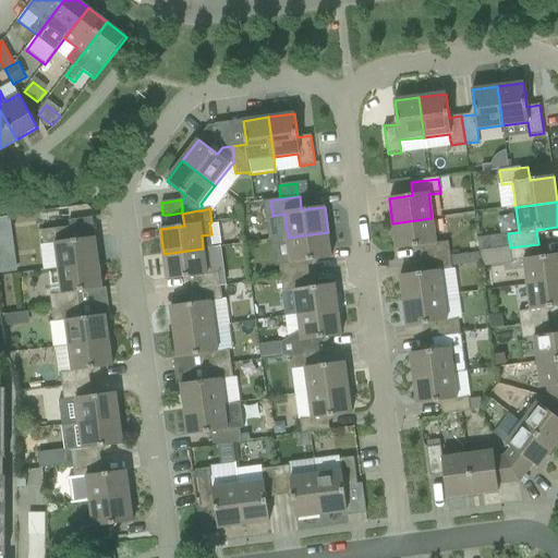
[(0,218),(0,237),(12,235),(10,217),(0,218)]
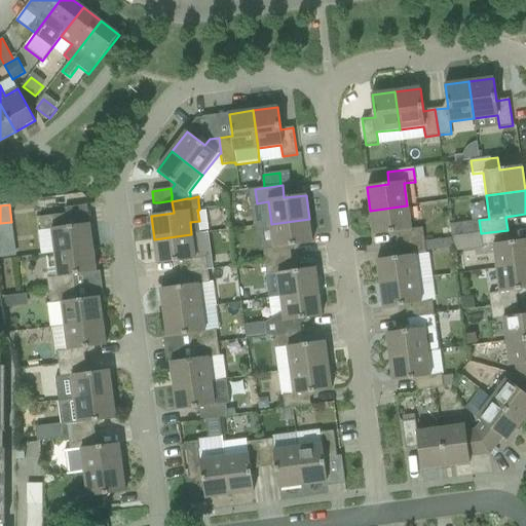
[(407,205),(370,211),(374,235),(396,232),(398,245),(423,241),(421,228),(410,230),(407,205)]
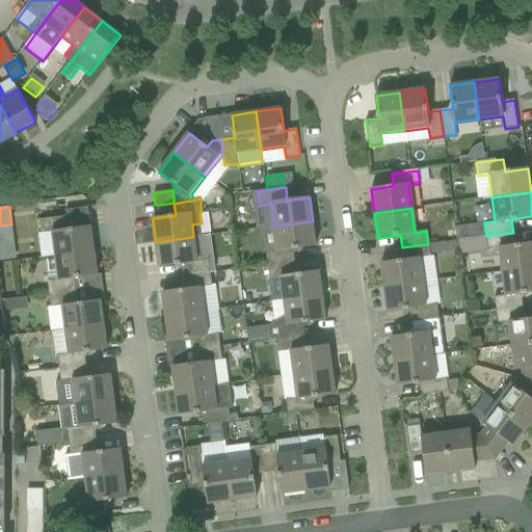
[(53,232),(56,255),(94,249),(91,227),(68,229),(67,216),(40,220),(42,234),(53,232)]
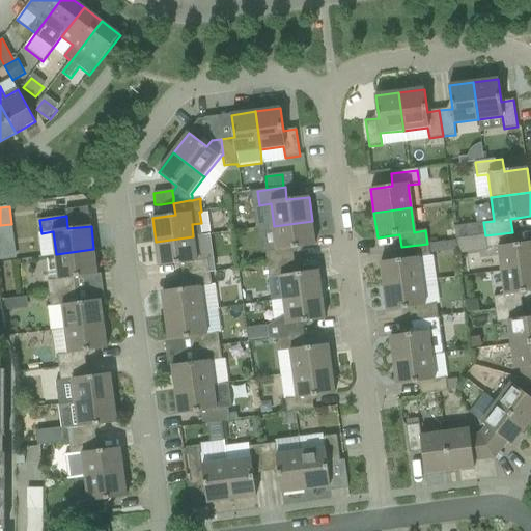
[(266,251),(268,266),(295,261),(294,249),(315,246),(312,221),(274,226),(277,250),(266,251)]
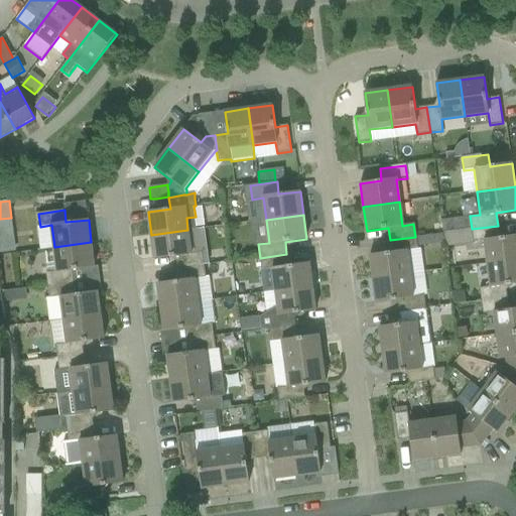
[(483,240),(486,263),(515,259),(515,235),(499,238),(498,226),(472,229),(473,241),(483,240)]
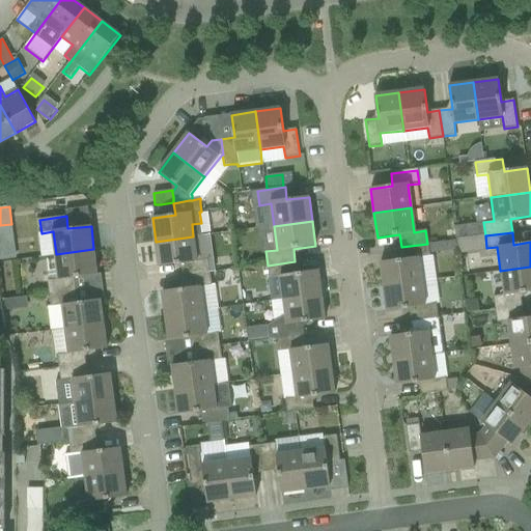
[(180,263),(183,276),(210,273),(208,259),(197,261),(193,236),(156,242),(159,267),(180,263)]
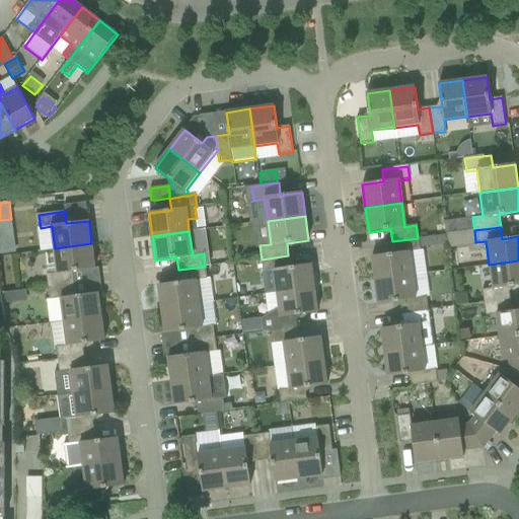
[(419,237),(420,248),(436,246),(435,235),(419,237)]
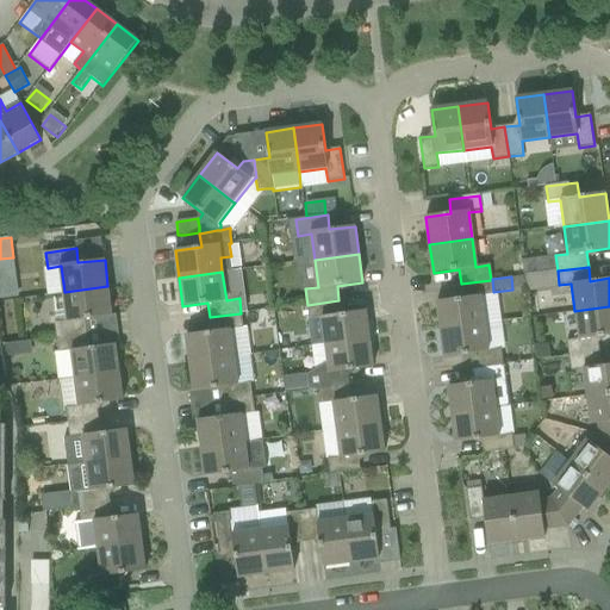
[(491,280),(461,284),(462,297),(437,302),(441,329),(484,324),(480,297),(492,296),(491,280)]
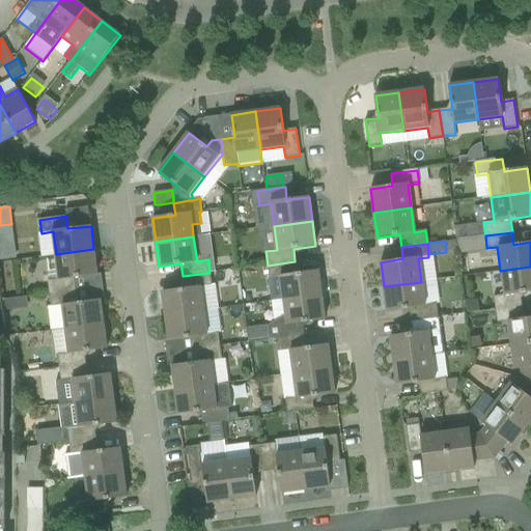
[(48,280),(50,294),(76,290),(75,277),(98,275),(93,249),(56,254),(59,279),(48,280)]
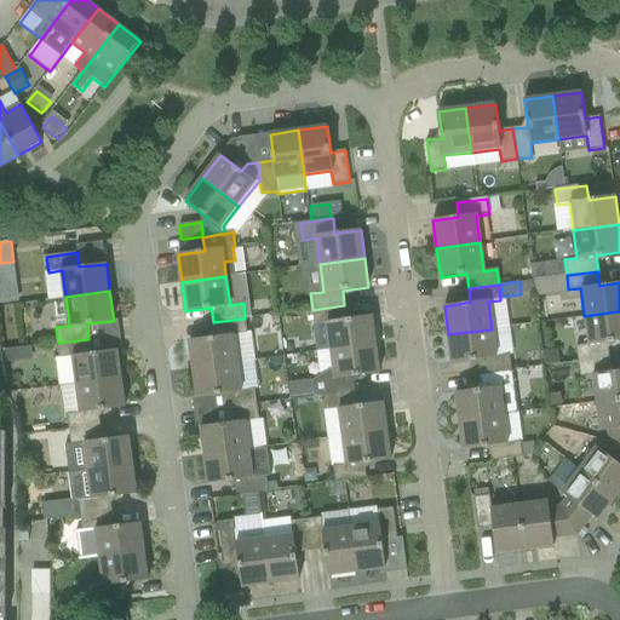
[(344,305),(313,310),(315,325),(327,323),(331,350),(375,344),(372,316),(346,320),(344,305)]
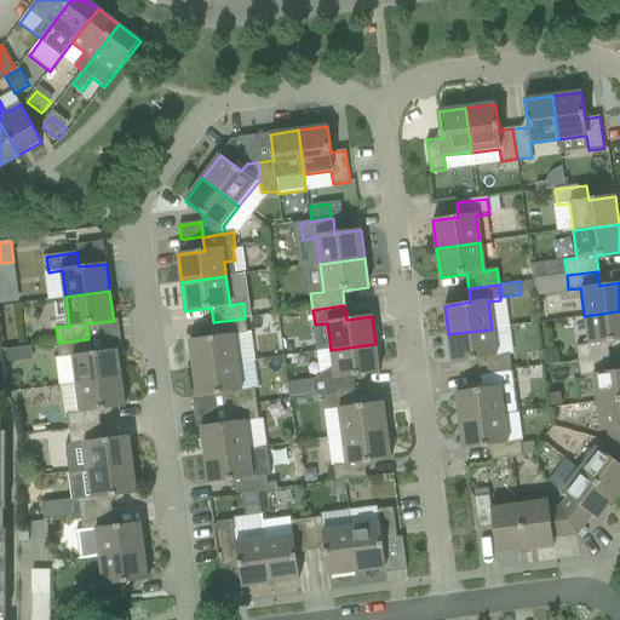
[(577,346),(579,361),(609,357),(608,343),(619,340),(619,311),(584,316),(587,345),(577,346)]
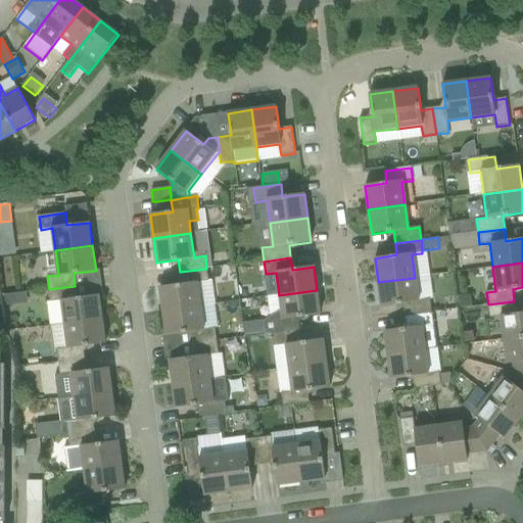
[(208,281),(206,269),(180,272),(181,284),(160,287),(163,311),(200,305),(197,283),(208,281)]
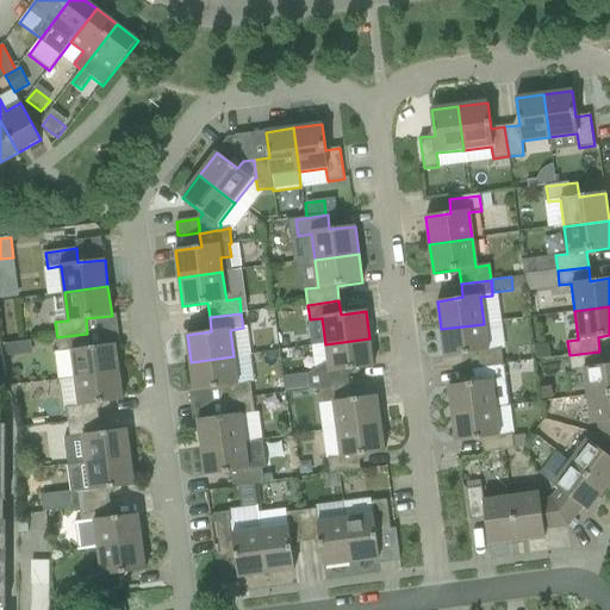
[(484,324),(441,329),(444,358),(471,354),(472,368),(503,365),(500,350),(487,352),(484,324)]
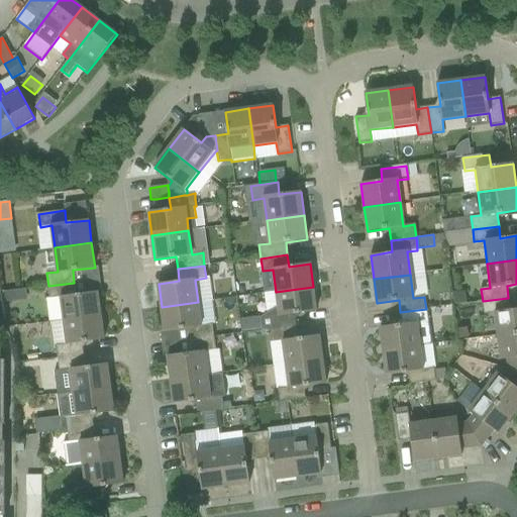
[(101,315),(98,292),(76,295),(74,283),(48,286),(49,298),(61,297),(64,320),(101,315)]
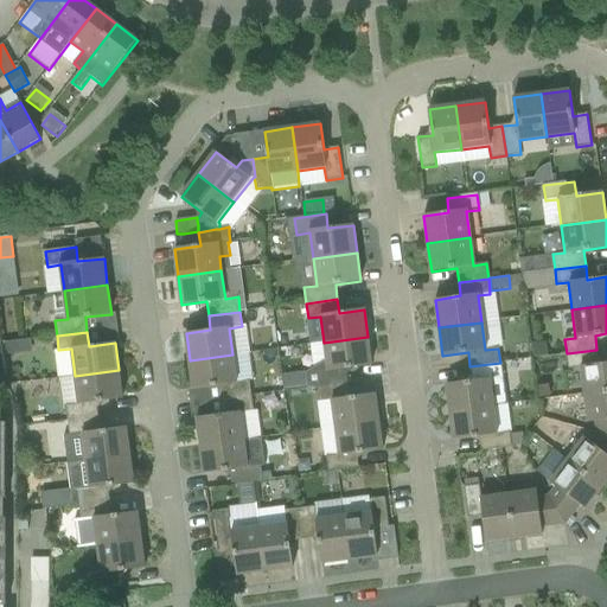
[(307,388),(318,387),(349,383),(346,369),(372,365),(368,337),(324,343),(326,359),(306,374),(307,388)]
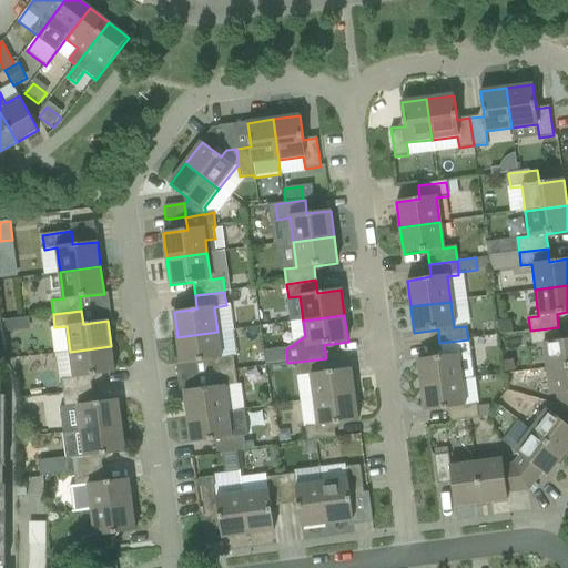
[(6,333),(18,332),(17,320),(4,321),(6,333)]
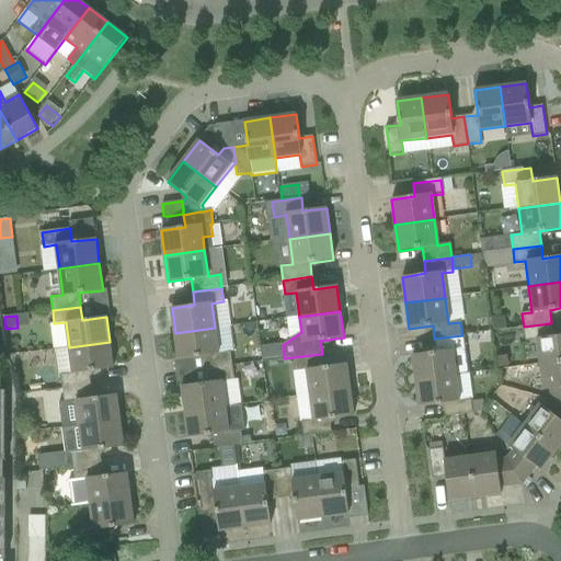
[(536,339),(539,365),(560,362),(560,335),(553,336),(551,323),(524,327),(526,340),(536,339)]
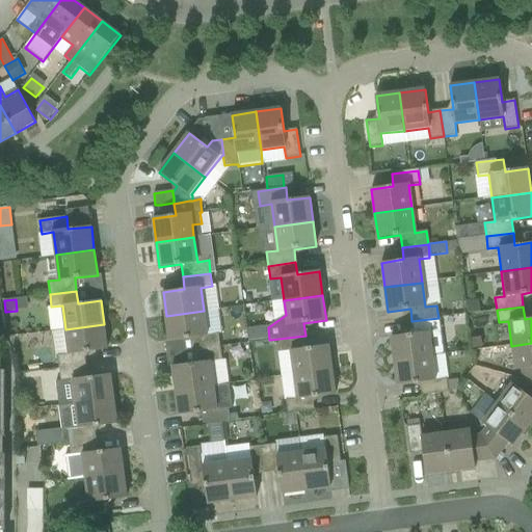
[(190,338),(192,350),(220,347),(219,335),(207,336),(204,311),(166,316),(169,341),(190,338)]
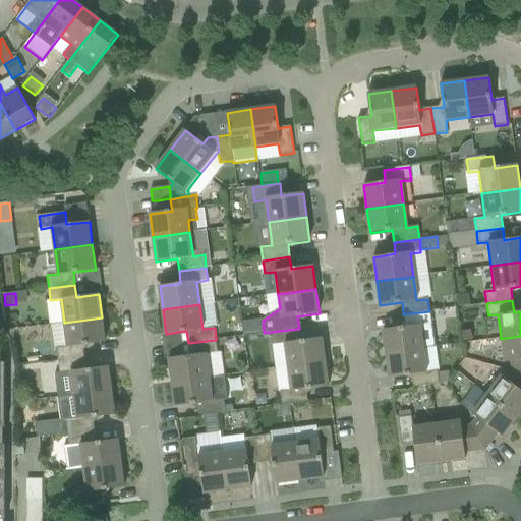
[(429,311),(403,314),(405,327),(383,330),(387,354),(422,349),(419,326),(430,324),(429,311)]
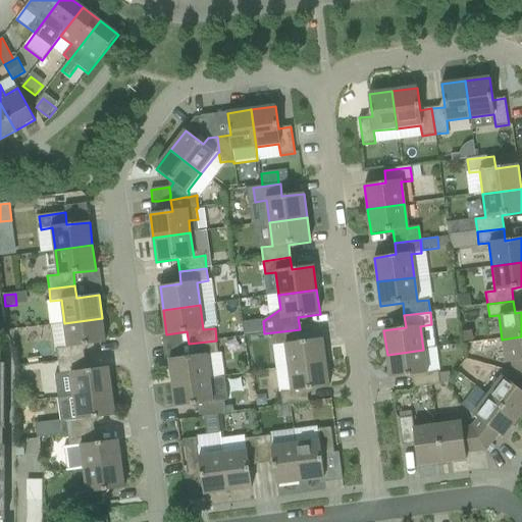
[(57,349),(58,361),(85,357),(83,346),(105,343),(102,318),(64,323),(68,347),(57,349)]
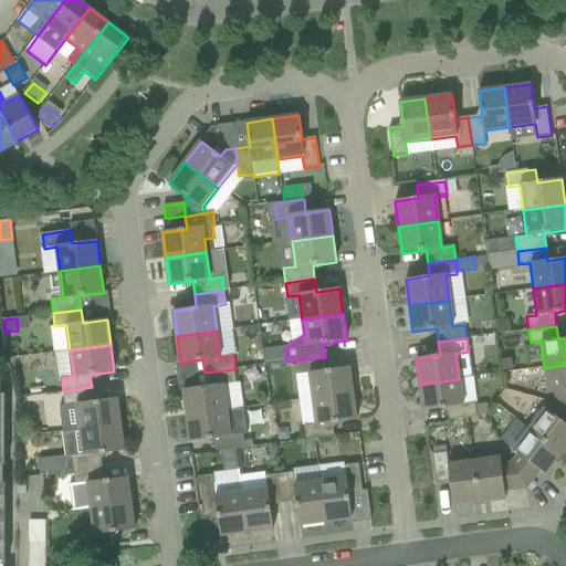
[(310,374),(313,398),(354,392),(350,367),(326,369),(325,357),(296,360),(299,376),(310,374)]
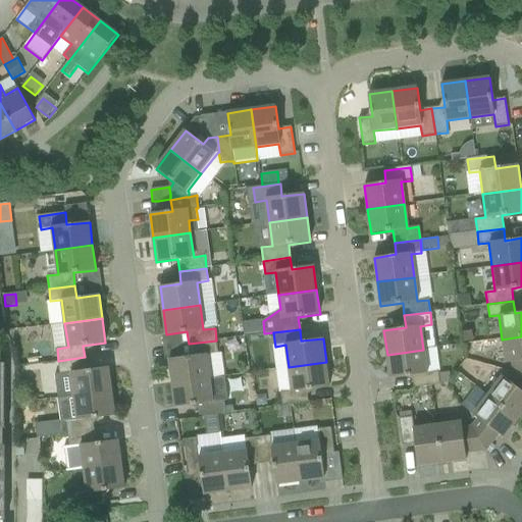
[(521,336),(502,340),(505,363),(512,362),(513,371),(521,373),(521,336)]
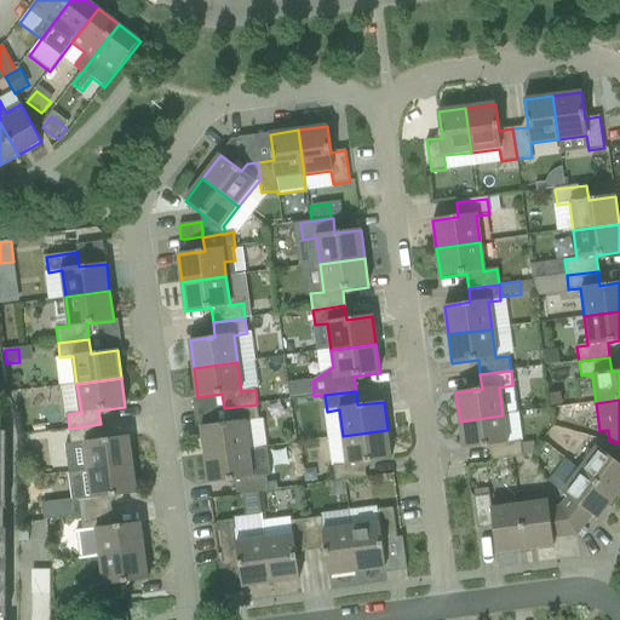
[(201,426),(205,454),(250,449),(246,422),(259,419),(257,405),(224,408),(227,423),(201,426)]
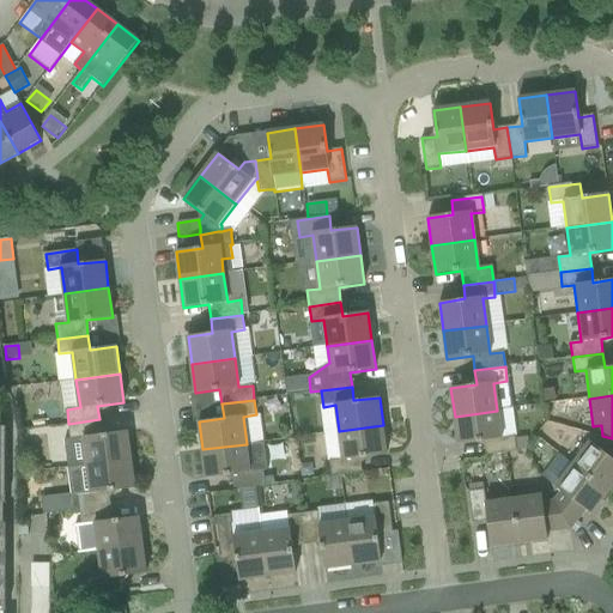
[(497,411),(455,417),(459,444),(484,441),(486,456),(517,451),(515,437),(501,438),(497,411)]
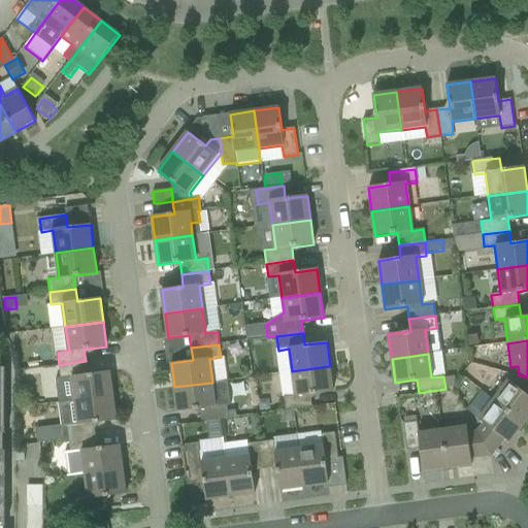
[(72,375),(75,401),(113,395),(110,371),(88,374),(86,361),(59,365),(61,377),(72,375)]
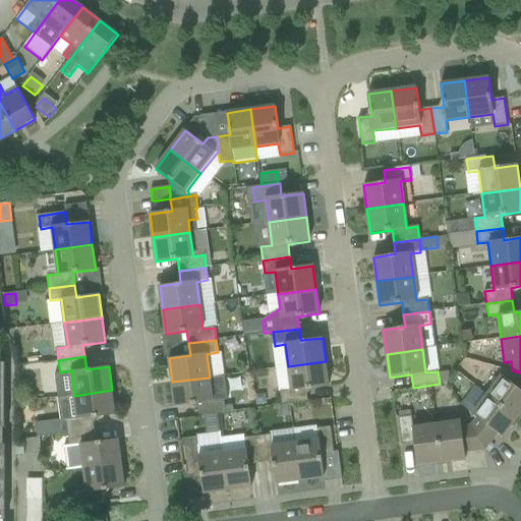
[(291,391),(281,393),(282,406),(309,402),(307,389),(329,386),(326,361),(288,366),(291,391)]
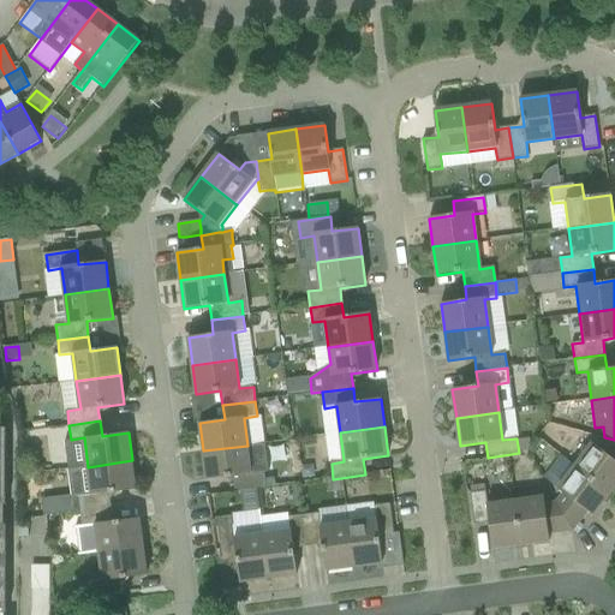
[(614,440),(604,437),(597,447),(592,442),(573,466),(610,494),(614,487),(614,440)]
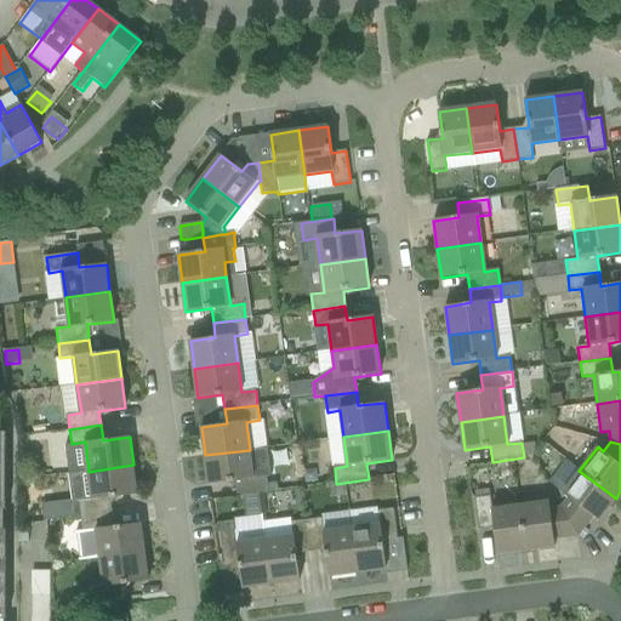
[(267,448),(250,450),(205,455),(209,485),(235,482),(238,496),(269,493),(269,491),(268,484),(267,478),(271,477),(267,448)]
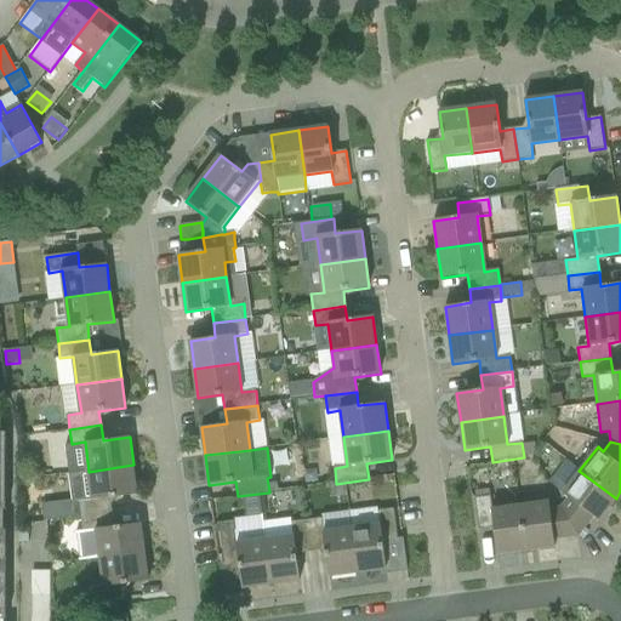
[(73,502),(79,501),(81,517),(113,512),(110,497),(137,494),(134,465),(89,472),(69,476),(73,502)]
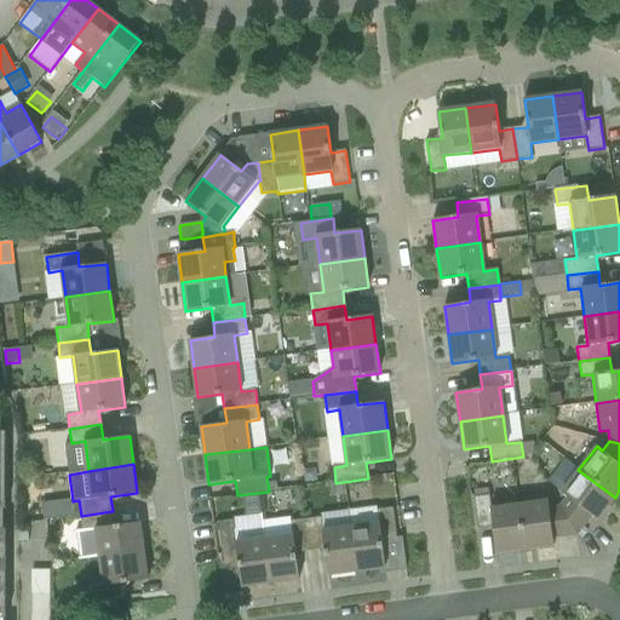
[(304,471),(305,483),(317,481),(316,469),(304,471)]
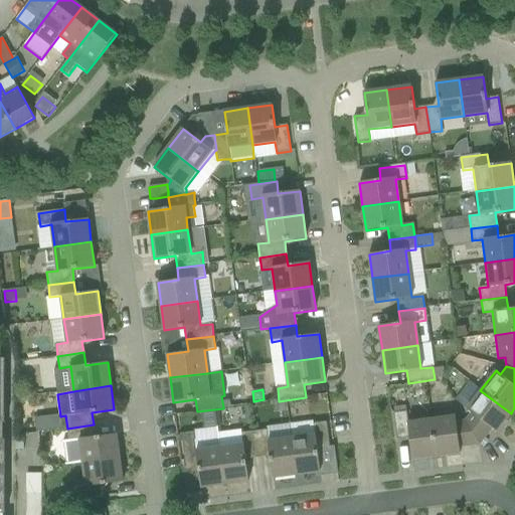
[(497,433),(511,413),(480,390),(468,406),(473,409),(465,419),(480,445),(492,428),(497,433)]
